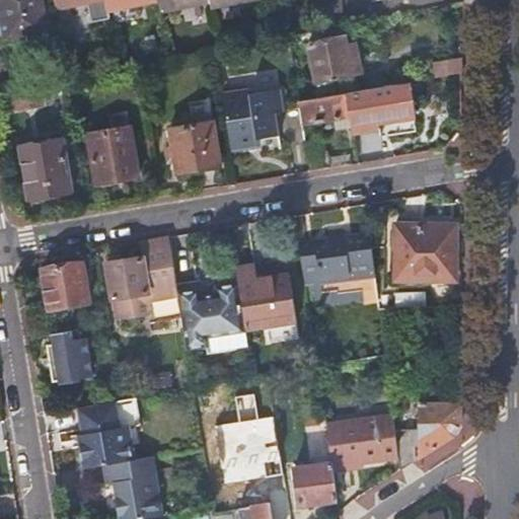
[(50,38),(42,0),(0,0),(0,5),(6,36),(25,33),(27,43),(50,38)]
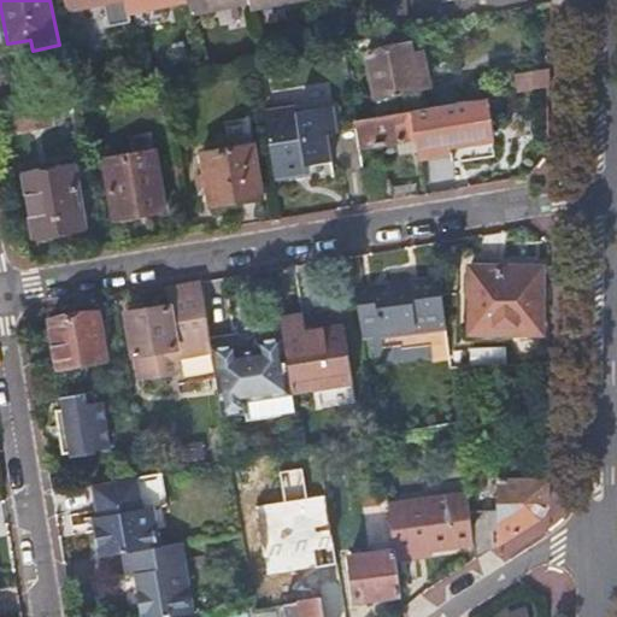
[(125,0),(128,10),(183,0),(125,0)]
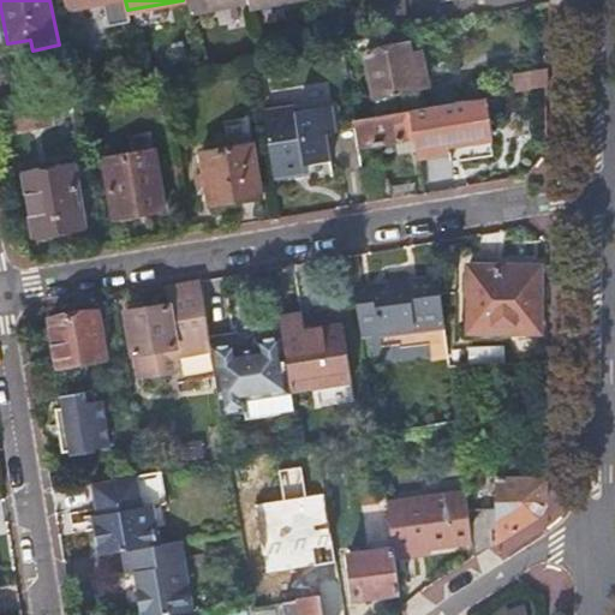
[(340,42),(344,60),(356,58),(353,40),(340,42)]
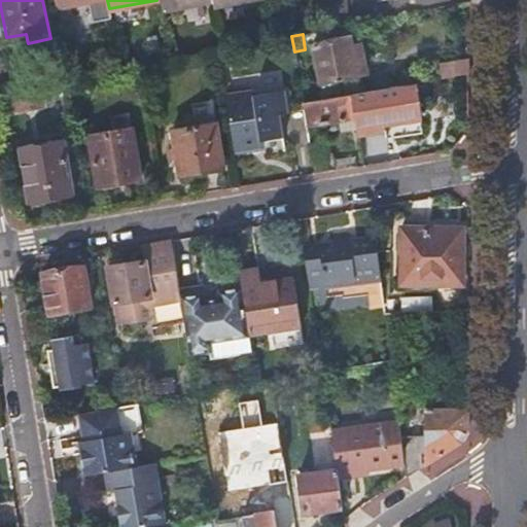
[(351,94),(360,92),(350,35),(312,43),(323,99),(351,94)]
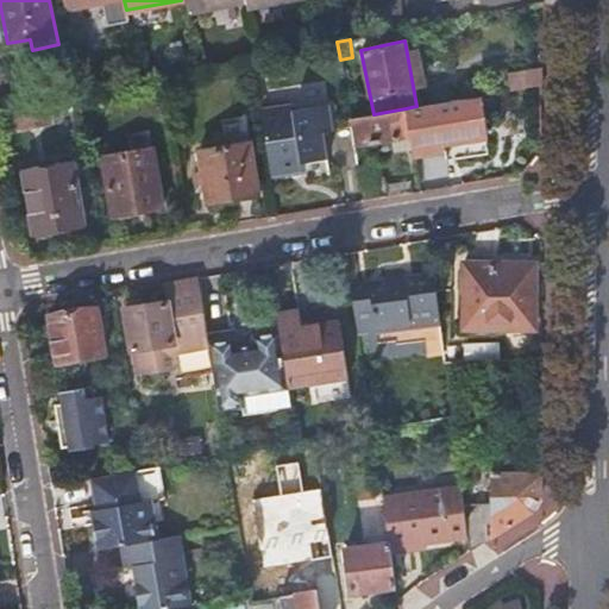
[(512,89),(541,85),(541,64),(508,71),(512,89)]
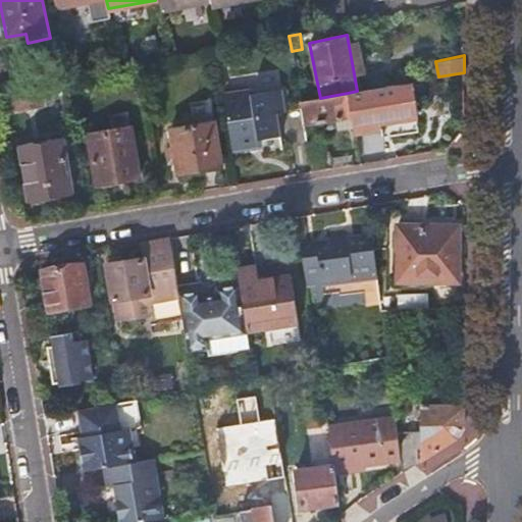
[(353,127),(354,134),(381,129),(380,121),(399,118),(394,85),(357,91),(348,93),(353,127)]
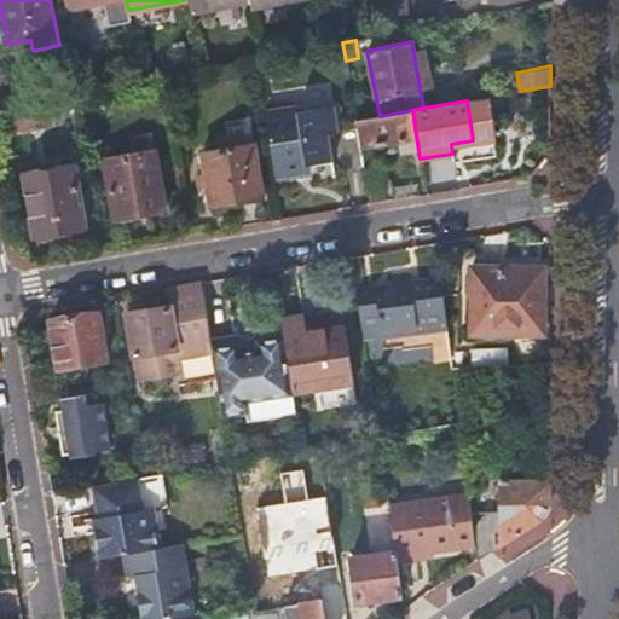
[(262,110),(275,175),(307,172),(306,166),(331,161),(331,160),(327,134),(336,133),(331,105),(296,111),(295,105),(262,110)]
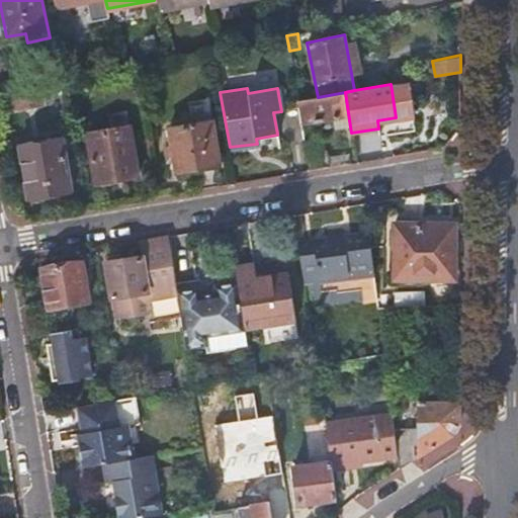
[(335,130),(350,126),(345,92),(318,97),(297,100),(301,122),(333,118),(335,130)]
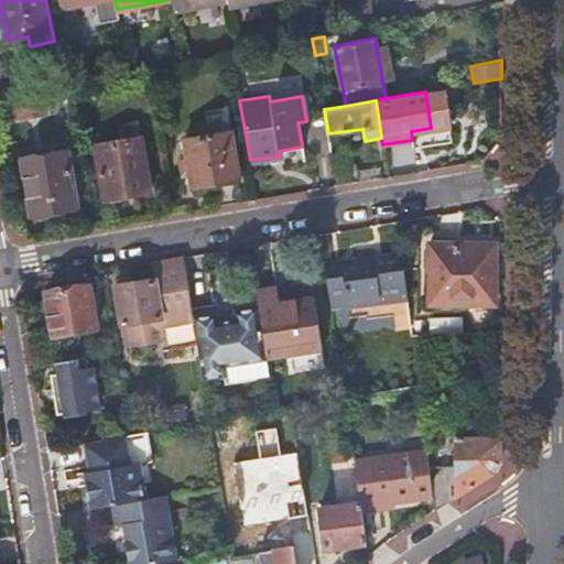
[(206,116),(209,136),(231,132),(228,112),(206,116)]
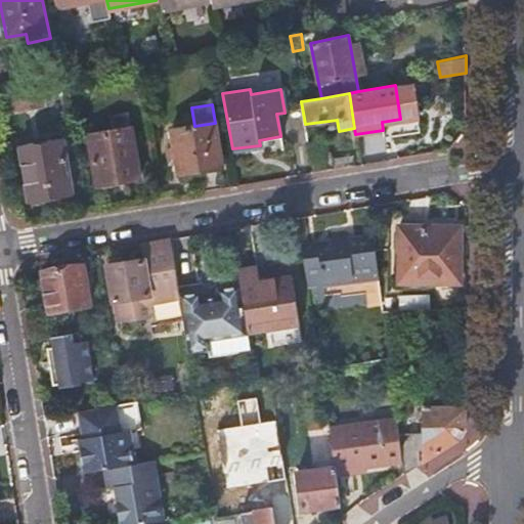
[(215,123),(194,126),(171,130),(174,148),(176,162),(178,175),(222,167),(215,123)]
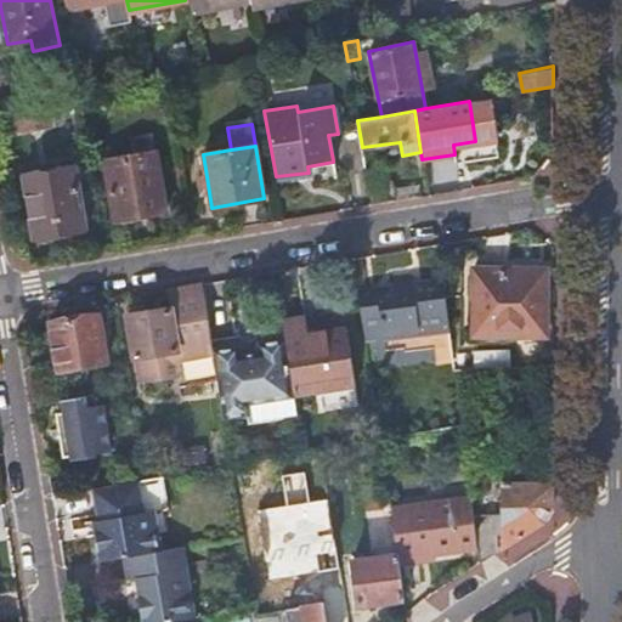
[(167,211),(156,152),(106,160),(116,220),(167,211)]
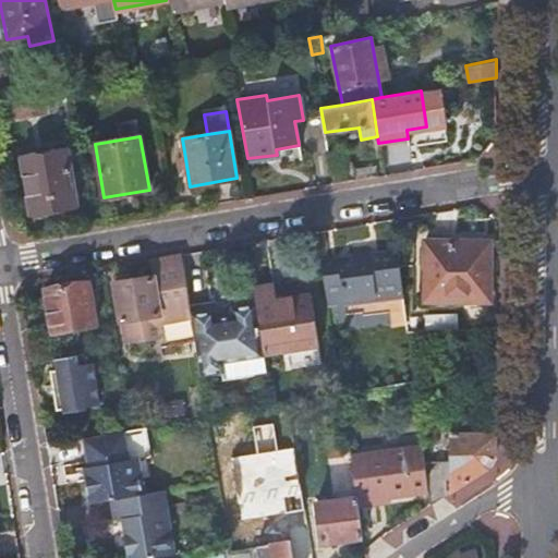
[(76,206),(68,150),(22,158),(31,215),(76,206)]
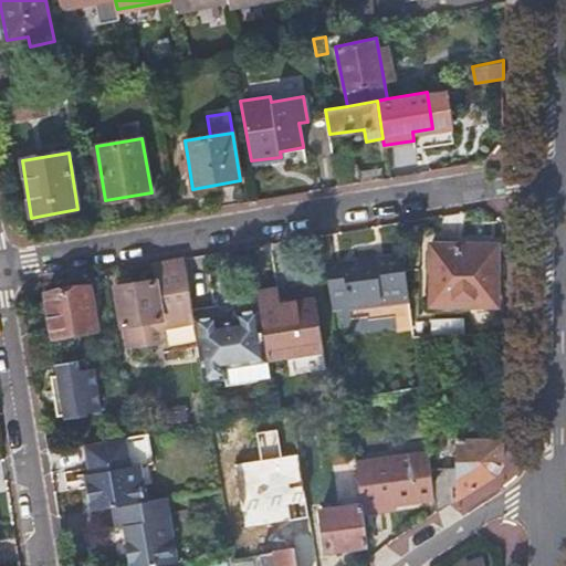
[(190,175),(188,160),(181,161),(184,177),(190,175)]
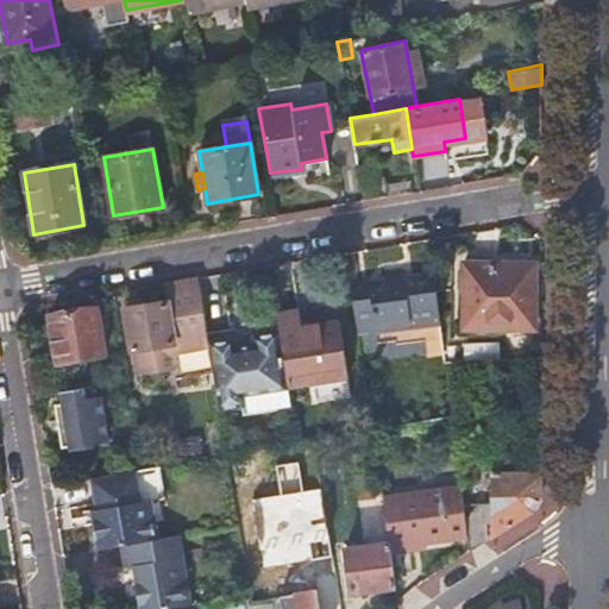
[(534,328),(535,263),(464,264),(464,328),(534,328)]
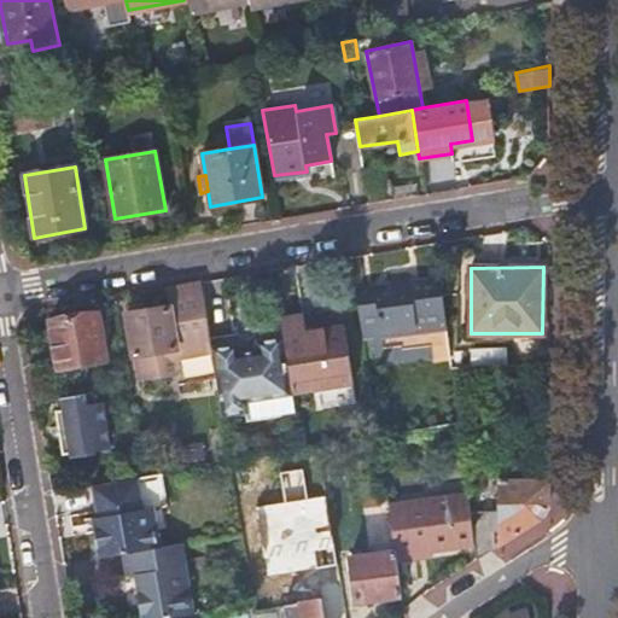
[(355,289),(362,337),(371,336),(374,366),(432,359),(431,345),(448,344),(439,278),(410,281),(408,272),(390,274),(391,285),(355,289)]
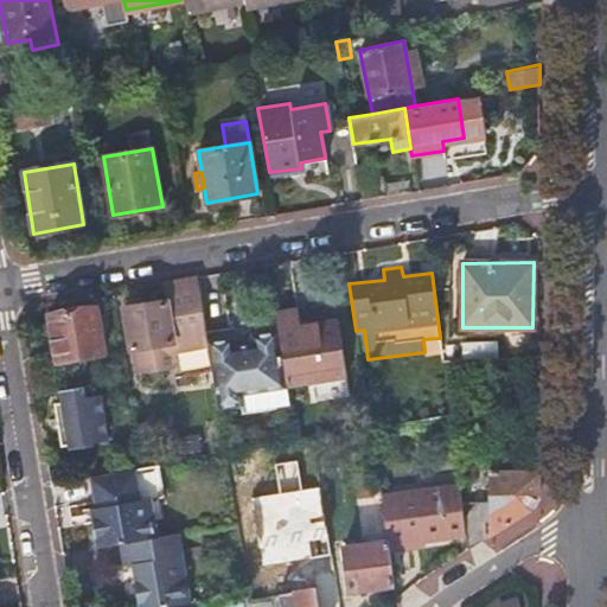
[(177,352),(208,347),(206,343),(196,278),(163,282),(166,301),(140,305),(125,307),(135,374),(179,368),(177,352)]
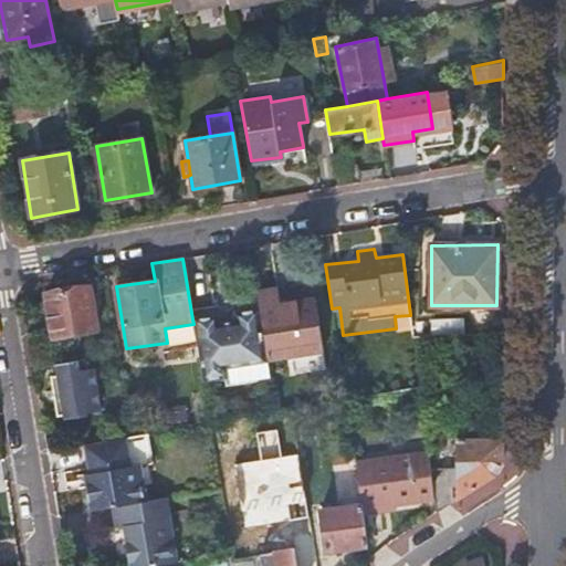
[(96,328),(88,285),(46,293),(53,336),(96,328)]
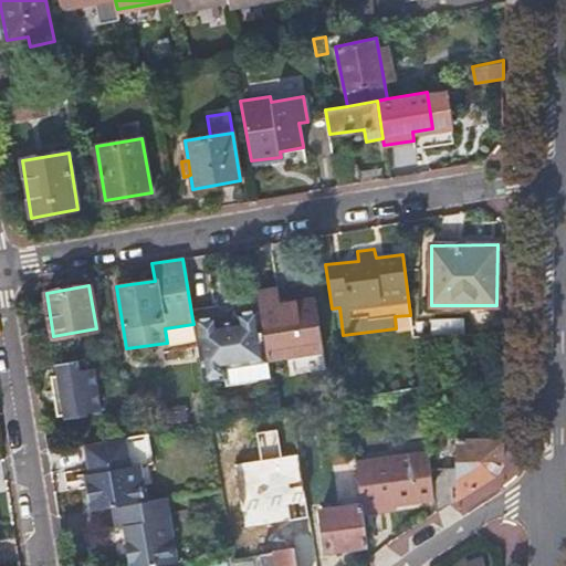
[(266,355),(268,362),(321,352),(313,297),(278,303),(275,287),(257,291),(266,355)]
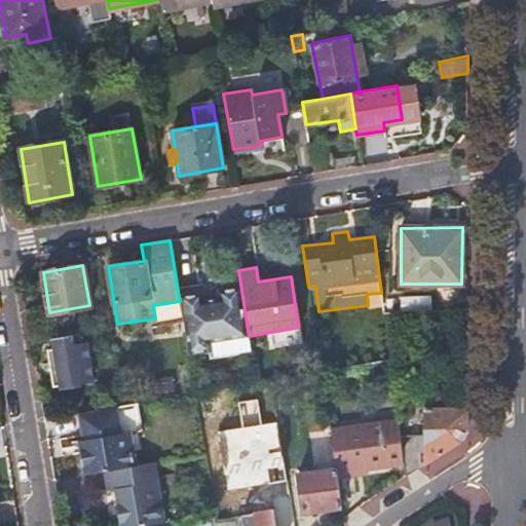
[(200,294),(179,297),(180,301),(189,352),(209,349),(211,357),(252,350),(249,336),(248,330),(240,287),(218,290),(220,298),(202,301),(200,294)]
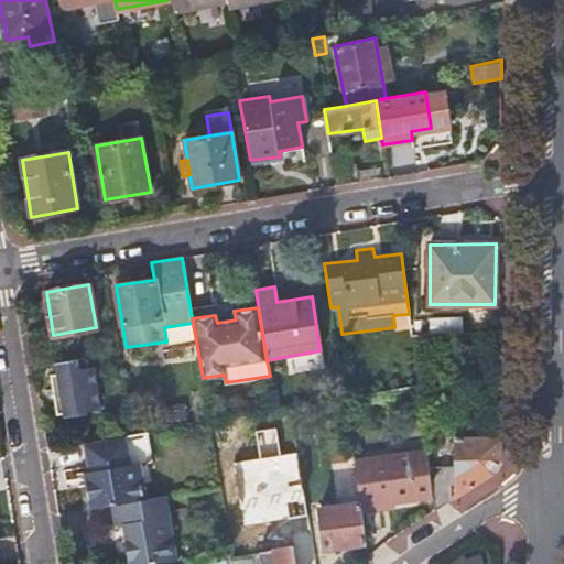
[(83,356),(52,361),(54,375),(49,375),(56,415),(97,408),(90,369),(85,369),(83,356)]
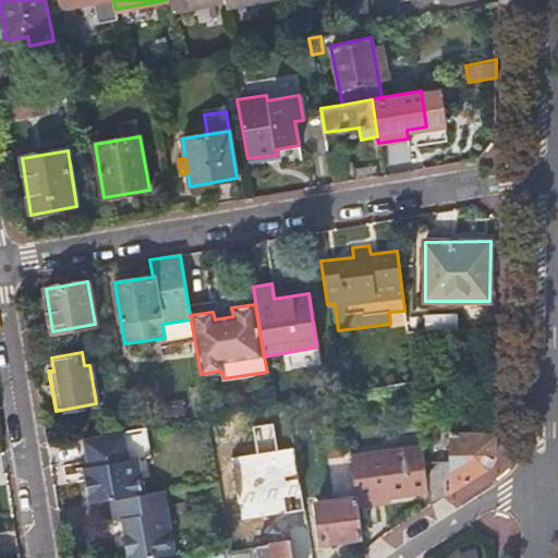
[(240,448),(237,425),(219,428),(222,451),(240,448)]
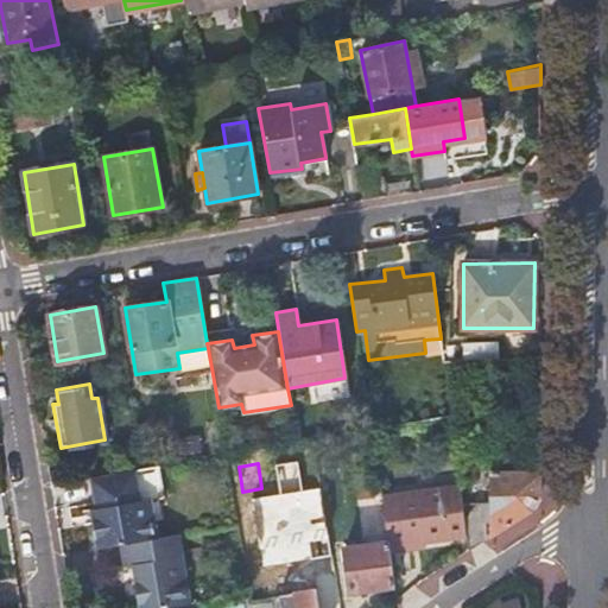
[(96,548),(120,544),(158,537),(151,499),(164,496),(158,466),(137,468),(90,476),(95,507),(97,519),(92,521),(96,548)]
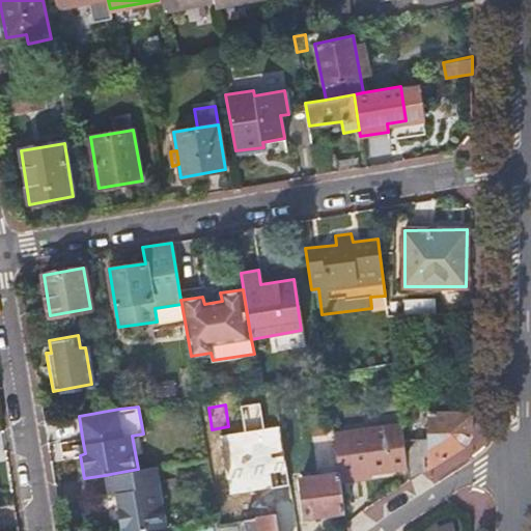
[(471,432),(471,412),(428,412),(428,469),(464,446),(471,432)]
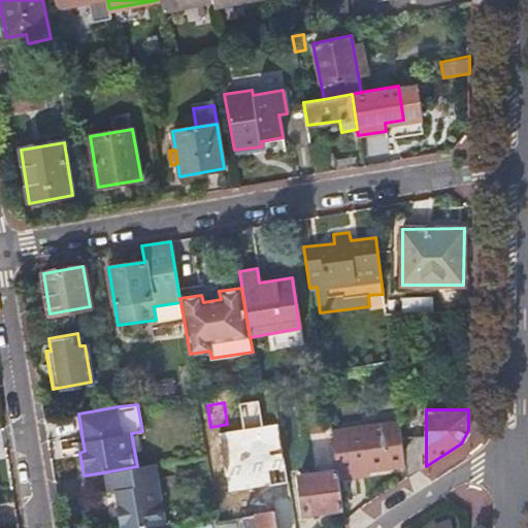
[(336,463),(336,468),(338,480),(357,476),(356,472),(367,470),(404,465),(400,436),(398,423),(398,422),(331,431),(336,463)]
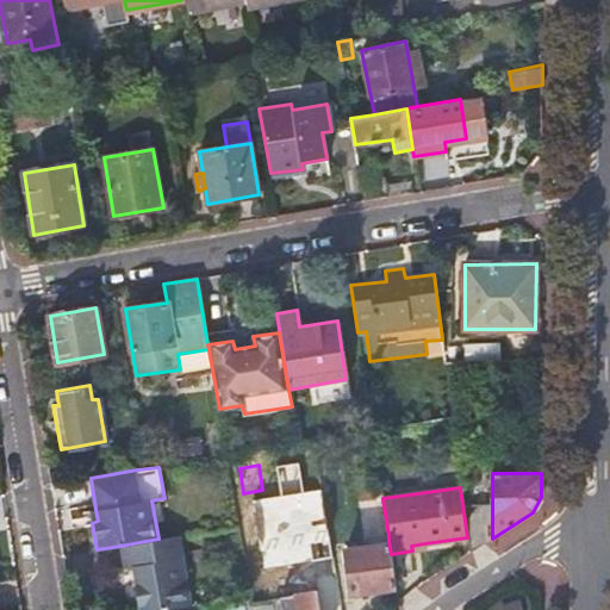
[(383,498),(383,496),(358,498),(363,537),(388,535),(383,498)]
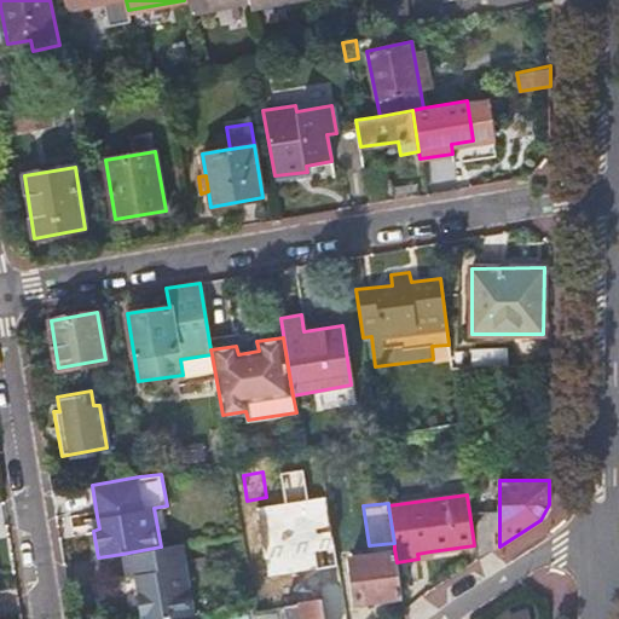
[(492,514),(469,512),(474,545),(475,561),(493,549),(492,514)]
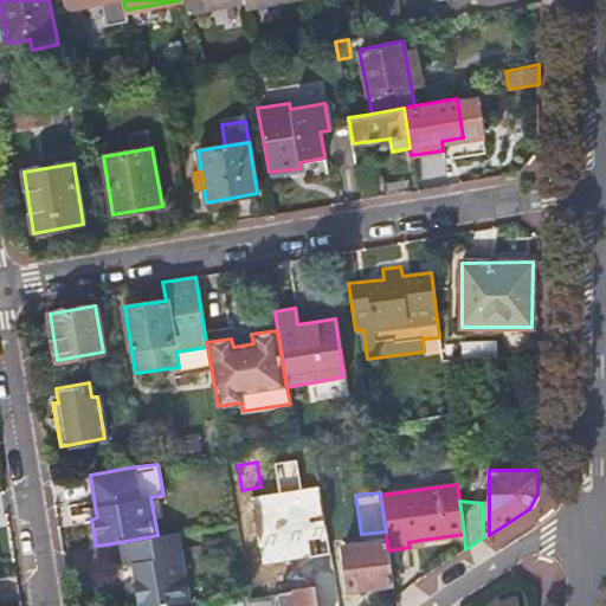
[(133,605),(162,605),(189,601),(179,533),(158,535),(120,542),(123,565),(131,563),(131,566),(135,566),(137,578),(134,578),(135,581),(130,586),(133,605)]
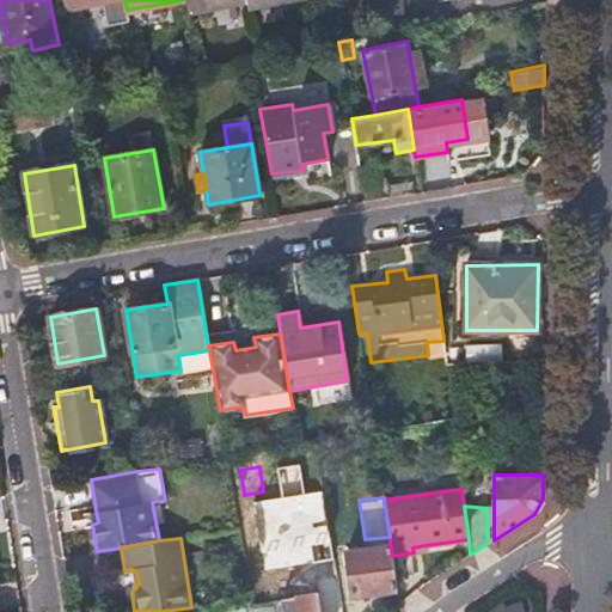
[(389,588),(391,610),(398,604),(392,556),(390,543),(346,549),(352,594),(389,588)]
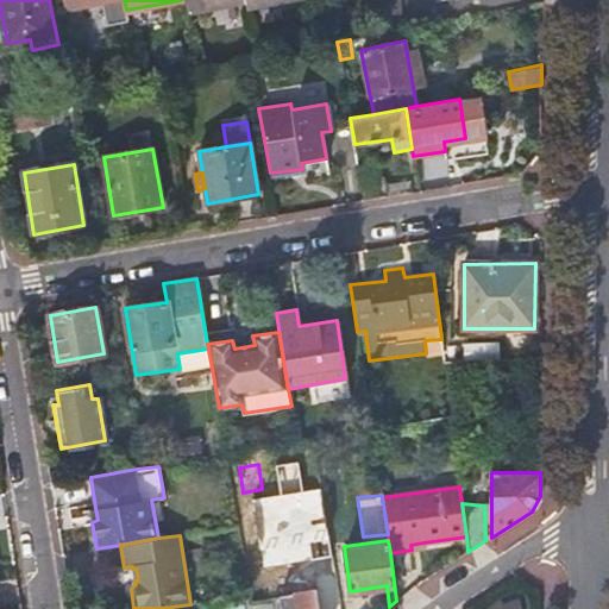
[(320,608),(318,588),(294,592),(280,595),(281,606),(281,608),(320,608)]
